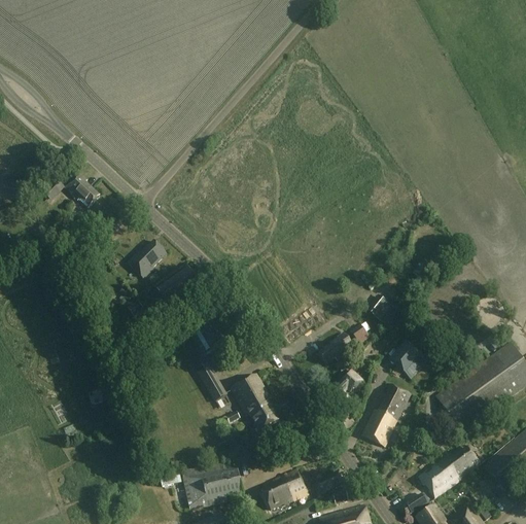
[(80,170),(65,186),(79,199),(90,207),(101,195),(86,181),(89,178),(80,170)]
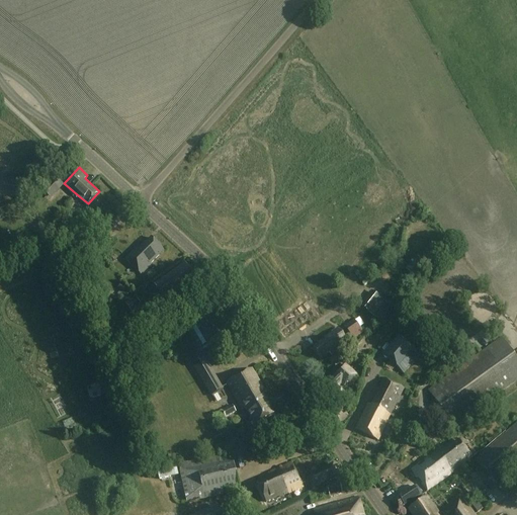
[(53,196),(64,183),(55,175),(44,188),(53,196)]
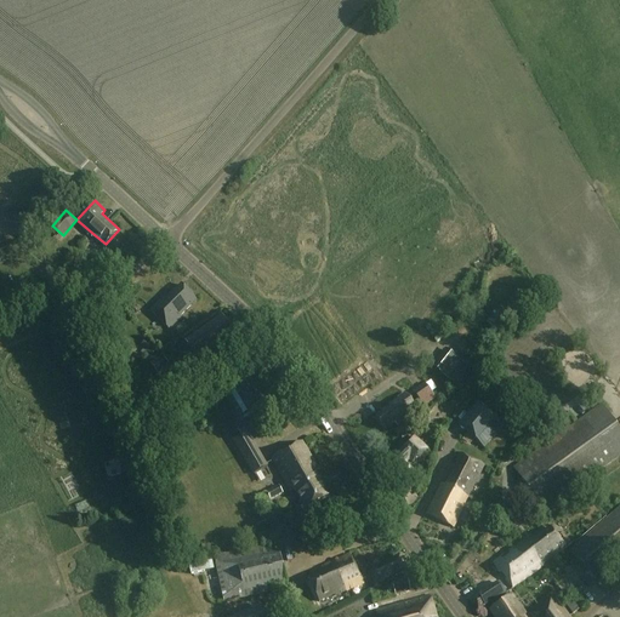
[(198,297),(183,281),(166,297),(164,295),(152,307),(170,326),(182,314),(181,313),(198,297)]
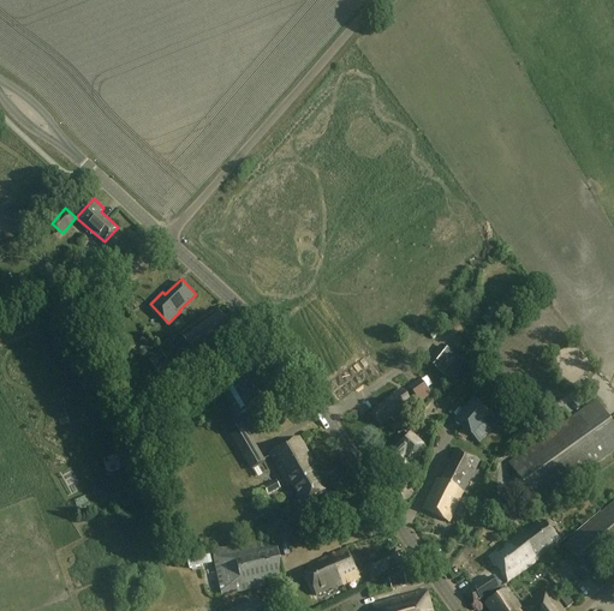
[(233,324),(221,307),(185,334),(198,353),(207,346),(206,345),(212,340),(213,341),(222,335),(221,333),(233,324)]
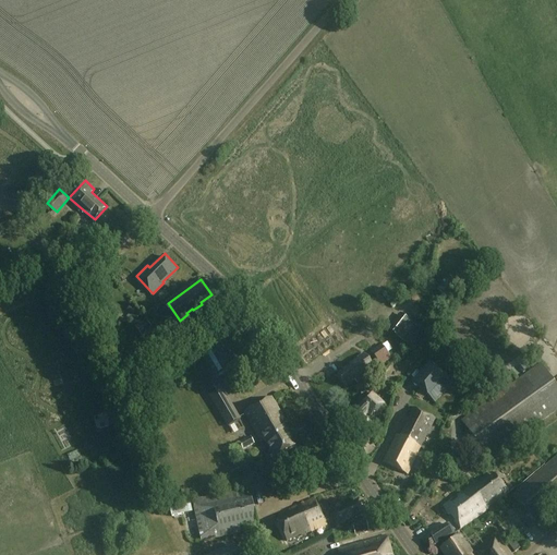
[(142,313),(133,303),(128,309),(136,317),(142,313)]
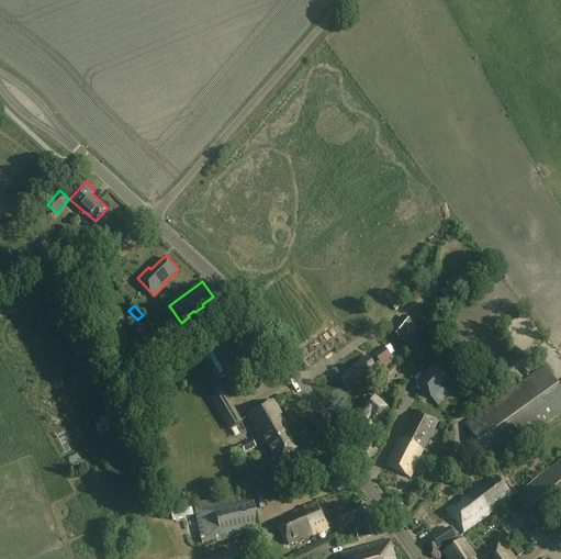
[(404,313),(391,328),(408,343),(422,327),(404,313)]
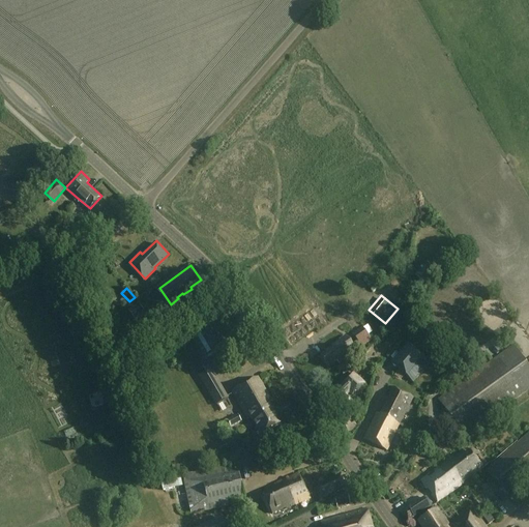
[(144,308),(139,300),(128,308),(134,315),(144,308)]
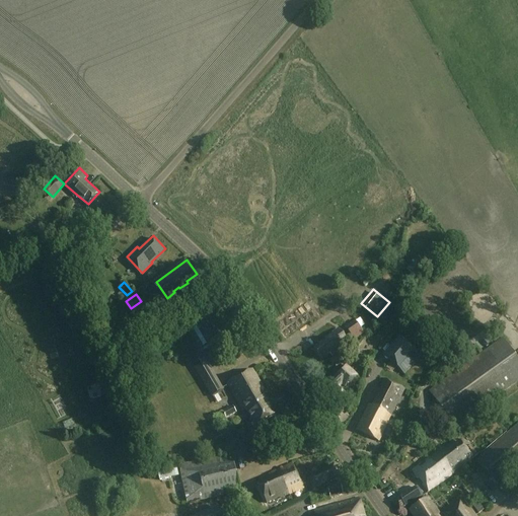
[(177,313),(172,304),(159,312),(165,321),(177,313)]
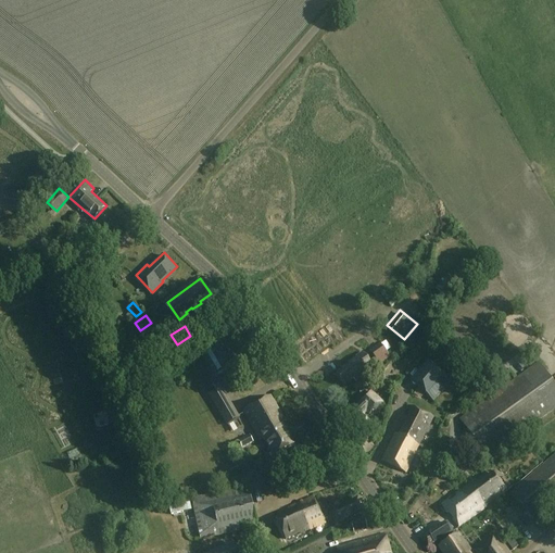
[(236,362),(218,334),(199,346),(216,374),(236,362)]
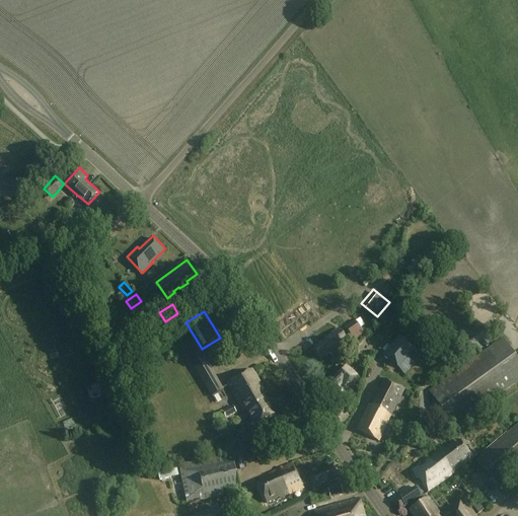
[(353,335),(355,339),(365,332),(356,318),(346,325),(353,335)]
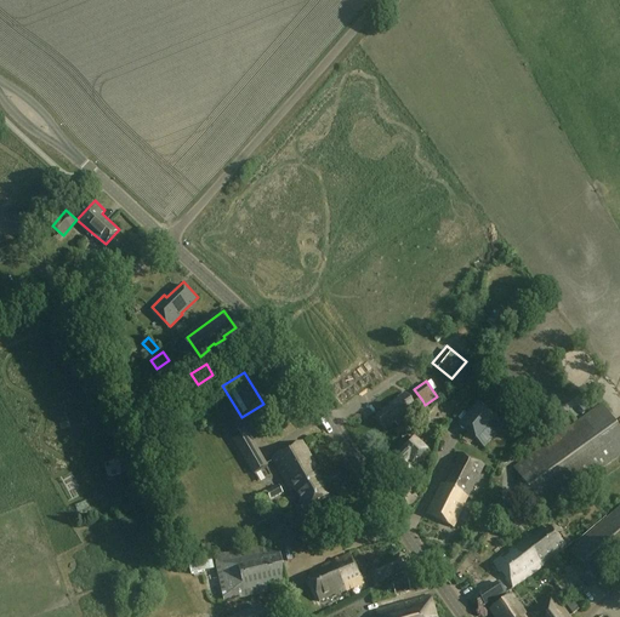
[(393,403),(377,413),(386,427),(397,420),(398,423),(420,409),(407,389),(391,400),(393,403)]
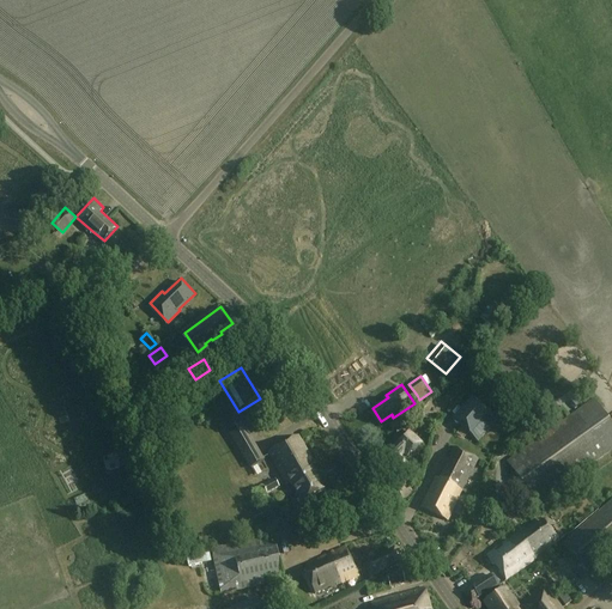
[(361,388),(351,393),(353,400),(363,395),(361,388)]
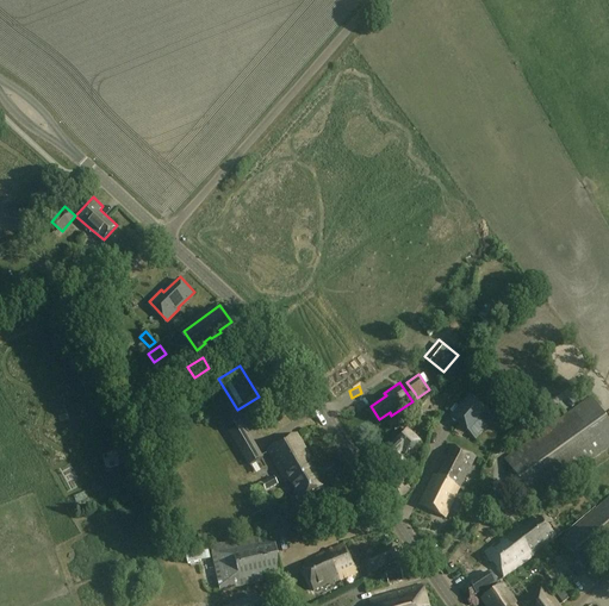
[(497,413),(478,397),(473,392),(452,414),(477,436),(497,413)]
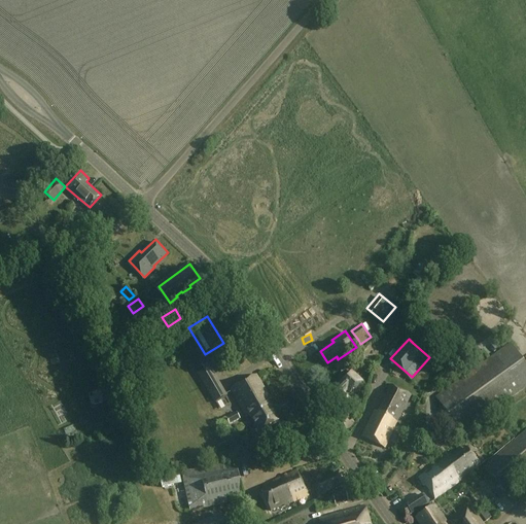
[(525,360),(512,341),(437,394),(463,430),(525,385),(525,360)]
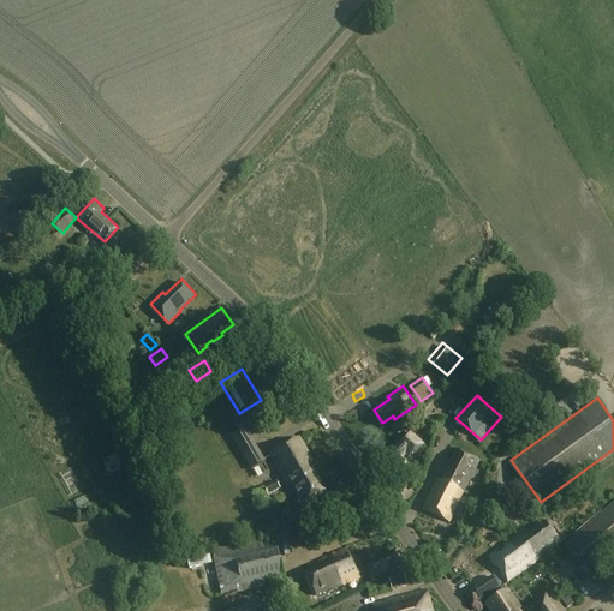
[(267,459),(244,420),(230,430),(251,467),(267,459)]
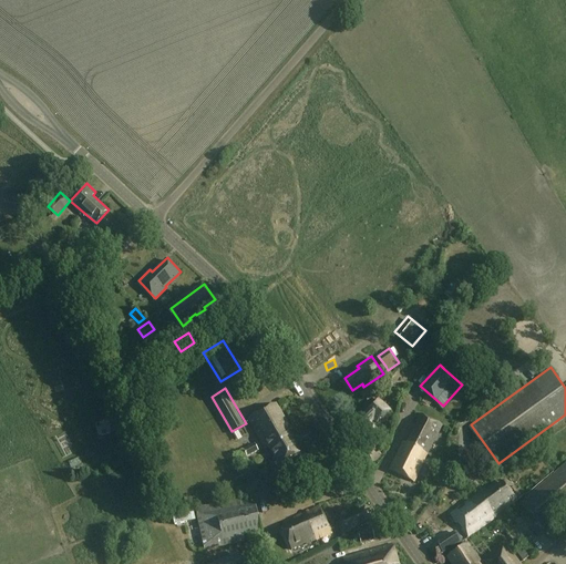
[(391,409),(380,397),(367,409),(369,411),(367,412),(352,422),(363,438),(377,428),(372,420),(374,418),(378,421),(391,409)]
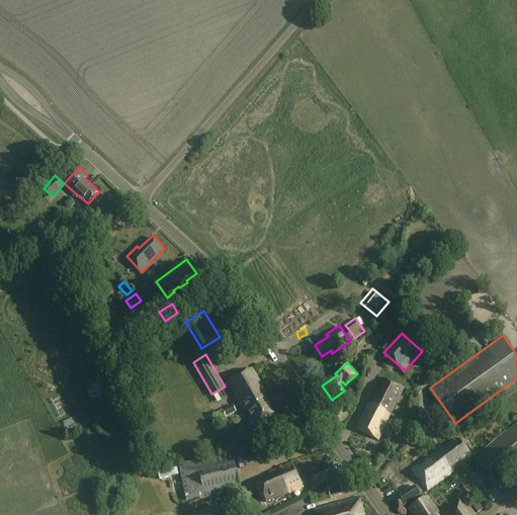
[(265,387),(253,366),(228,380),(244,408),(247,407),(256,423),(275,412),(261,389),(265,387)]
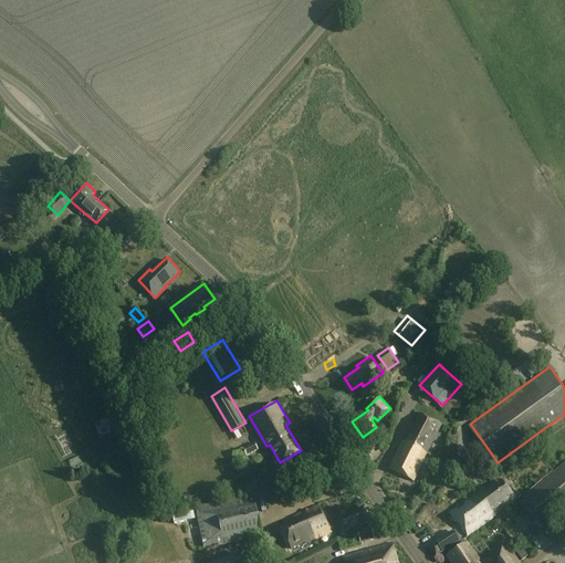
[(419,418),(407,441),(427,451),(442,423),(420,412),(417,417),(419,418)]
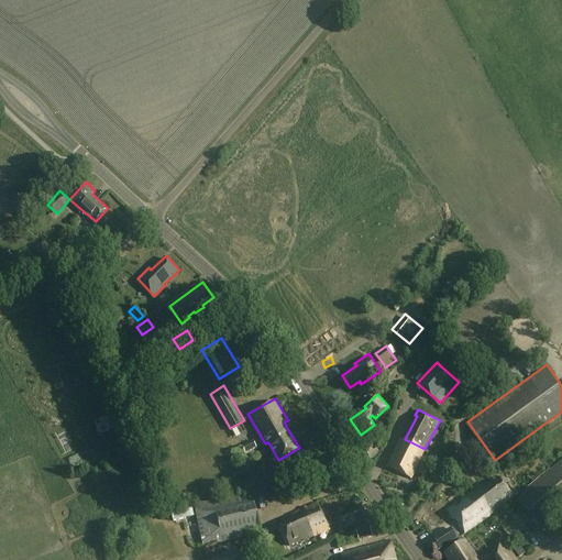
[(425,449),(405,439),(403,437),(388,463),(411,475),(425,449)]
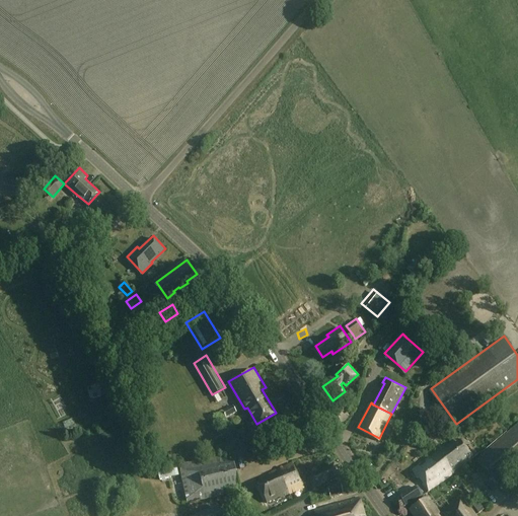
[(237,410),(234,403),(223,409),(227,416),(237,410)]
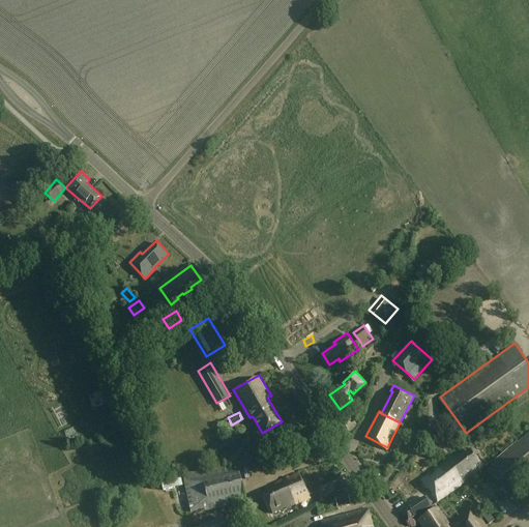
[(528,431),(488,468),(510,493),(528,476),(528,431)]
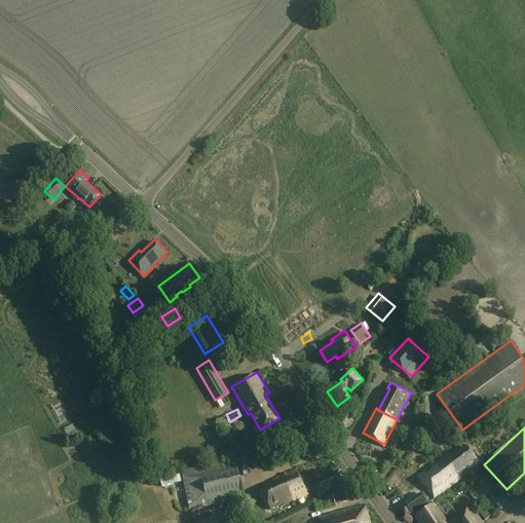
[(480,461),(467,445),(448,458),(447,456),(443,456),(419,474),(424,483),(425,483),(429,488),(428,489),(435,495),(461,477),(460,476),(480,461)]
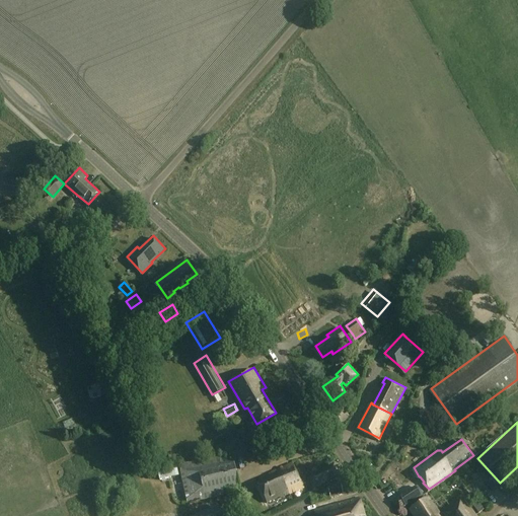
[(221,457),(220,453),(179,462),(189,500),(241,488),(233,454),(221,457)]
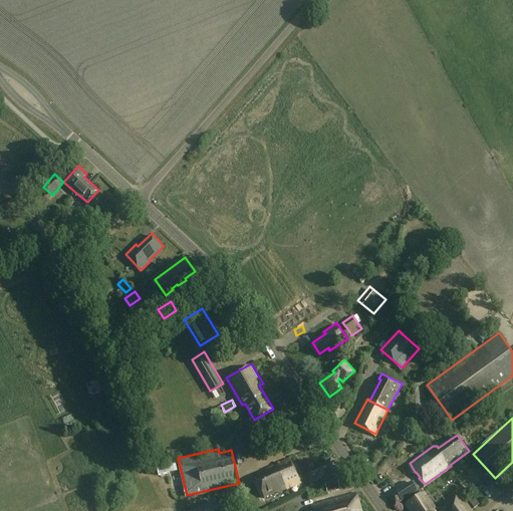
[(301,480),(290,457),(267,468),(269,471),(256,477),(265,496),(278,490),(278,491),(301,480)]
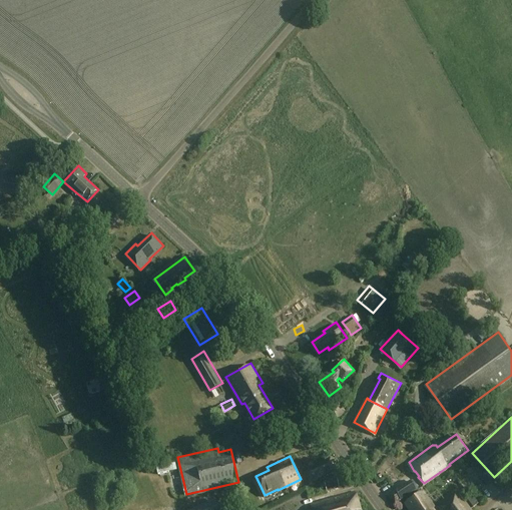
[(336,469),(330,458),(306,470),(311,481),(336,469)]
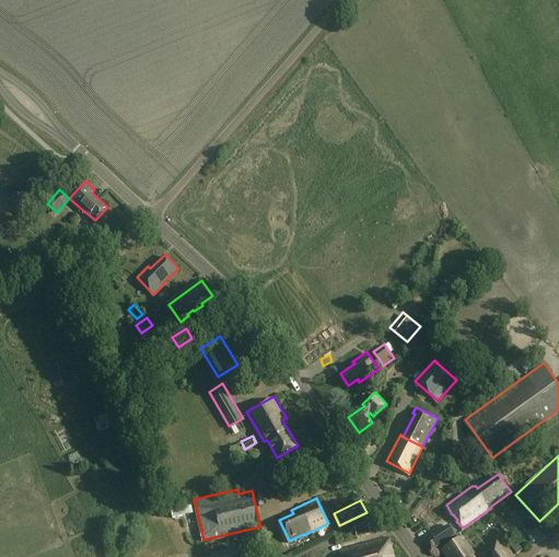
[(177,507),(177,515),(194,514),(193,506),(177,507)]
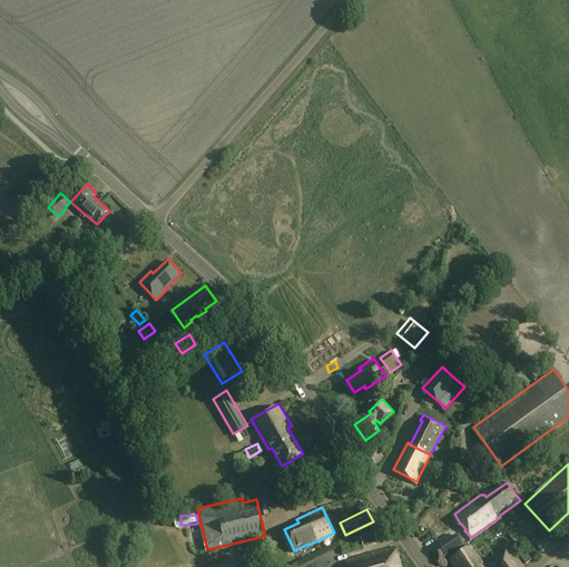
[(378,540),(374,527),(361,531),(364,545),(378,540)]
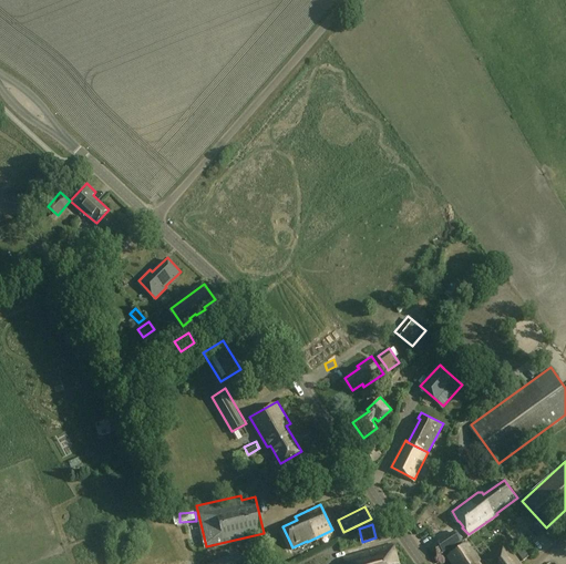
[(439,556),(462,541),(455,530),(431,546),(439,556)]
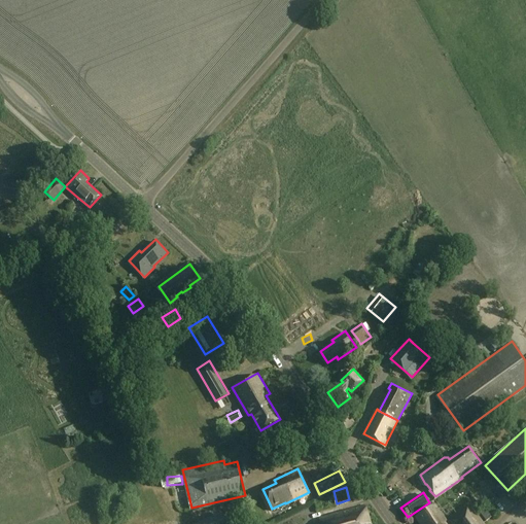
[(486,523),(470,502),(448,519),(434,502),(417,516),(423,523),(486,523)]
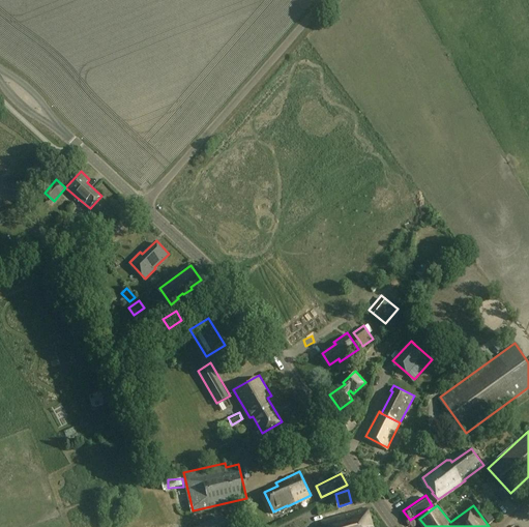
[(374,526),(369,506),(322,519),(323,526),(374,526)]
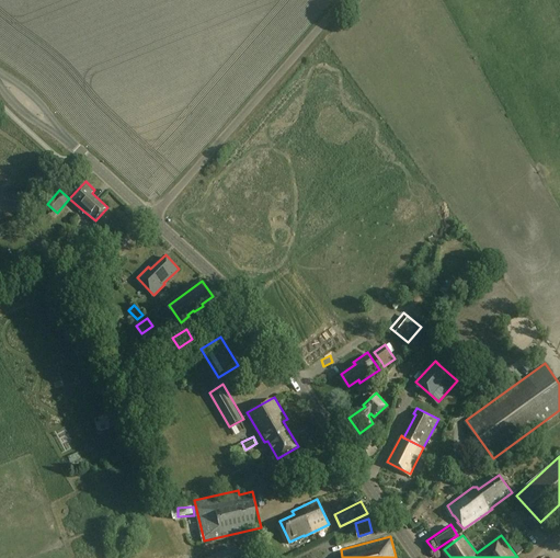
[(239,557),(236,547),(212,557),(239,557)]
